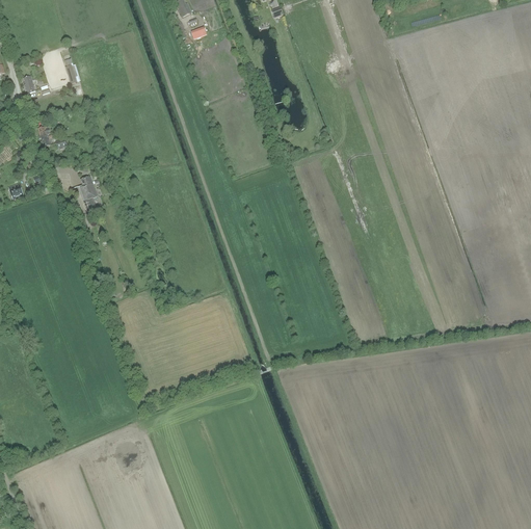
[(181,15),(190,10),(186,1),(184,1),(183,0),(175,0),(178,5),(177,5),(181,15)]
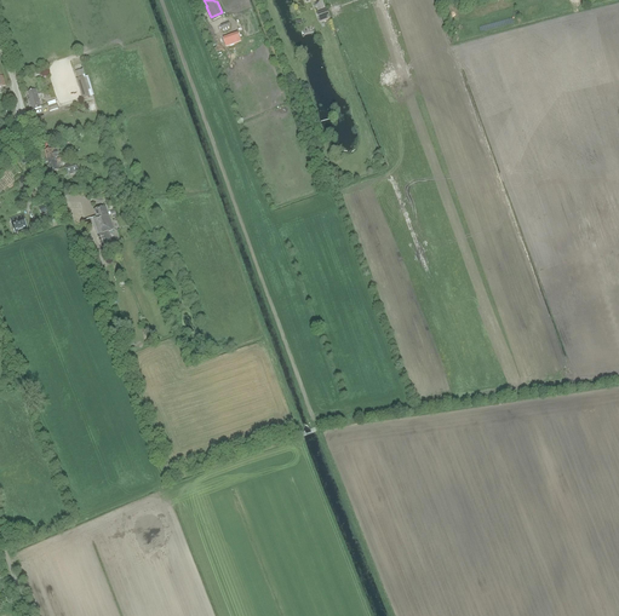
[(328,16),(325,6),(315,10),(319,19),(328,16)]
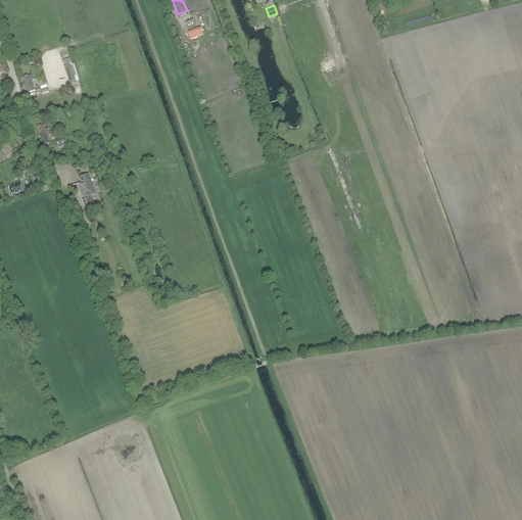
[(180,27),(178,21),(177,21),(174,16),(171,18),(175,29),(180,27)]
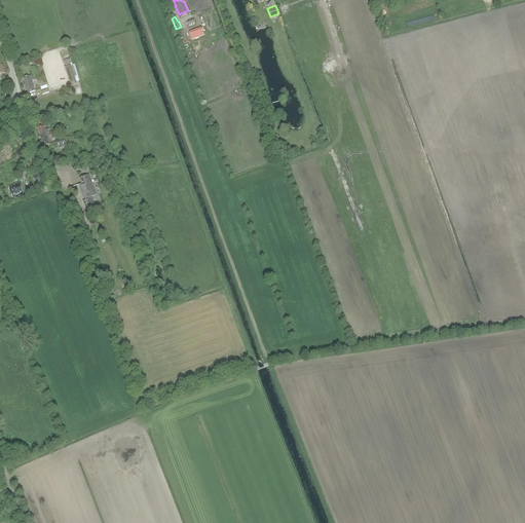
[(75,80),(70,62),(70,61),(71,61),(69,55),(63,58),(65,63),(65,64),(64,64),(69,81),(75,80)]
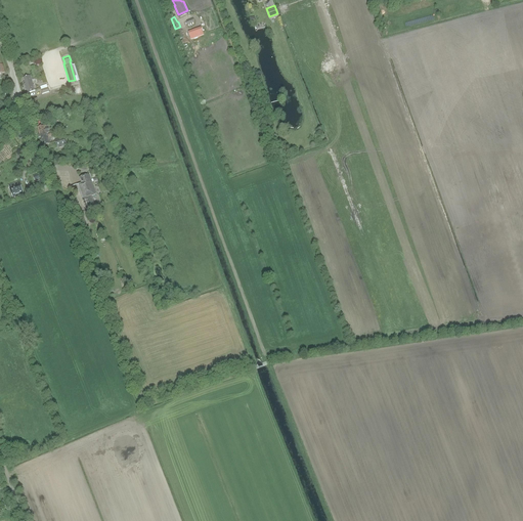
[(34,87),(31,78),(29,74),(24,75),(25,80),(23,81),(26,90),(34,87)]
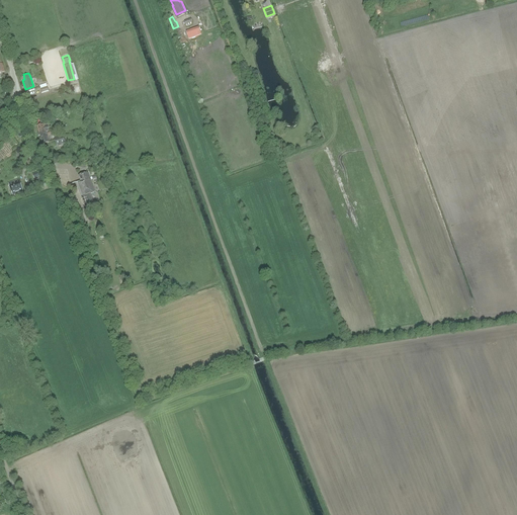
[(49,127),(47,123),(44,123),(42,121),(36,123),(37,130),(36,131),(37,134),(38,133),(39,136),(37,136),(39,142),(48,140),(46,129),(49,127)]
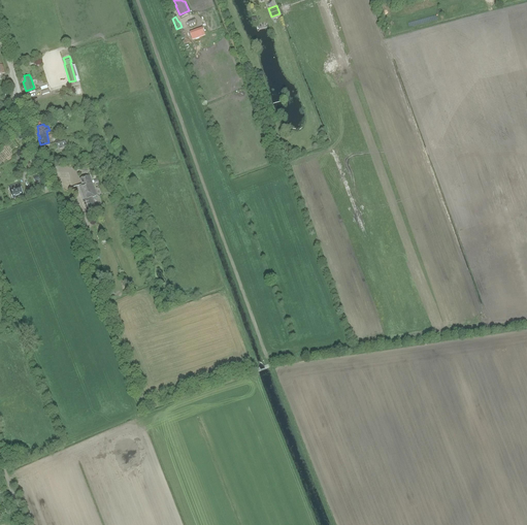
[(66,143),(64,135),(59,136),(54,138),(56,144),(57,144),(58,145),(66,143)]
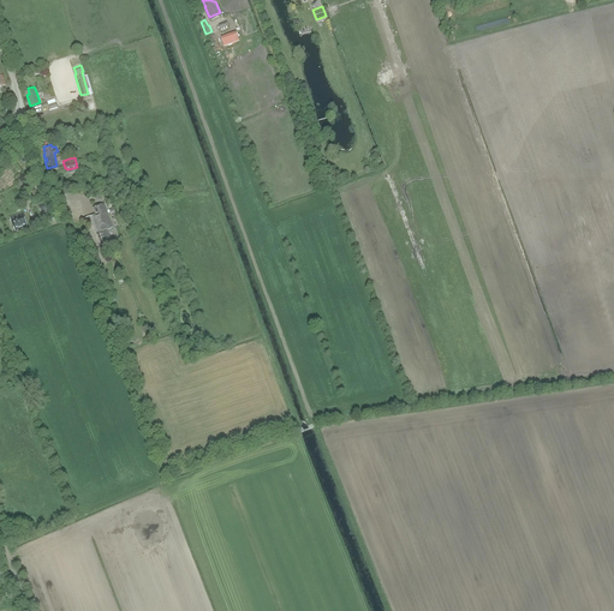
[(95,213),(89,214),(100,241),(109,238),(108,234),(106,227),(112,225),(103,202),(93,205),(95,213)]
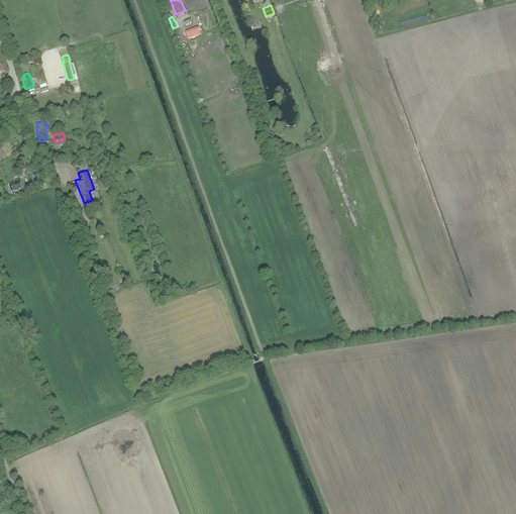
[(12,192),(22,189),(17,177),(8,181),(12,192)]
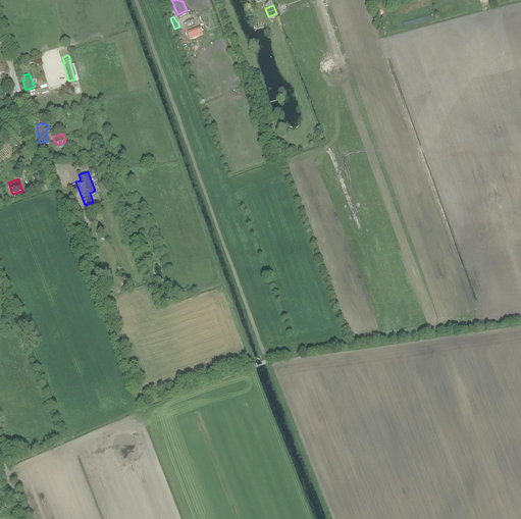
[(37,189),(37,186),(35,183),(29,185),(31,191),(37,189)]
